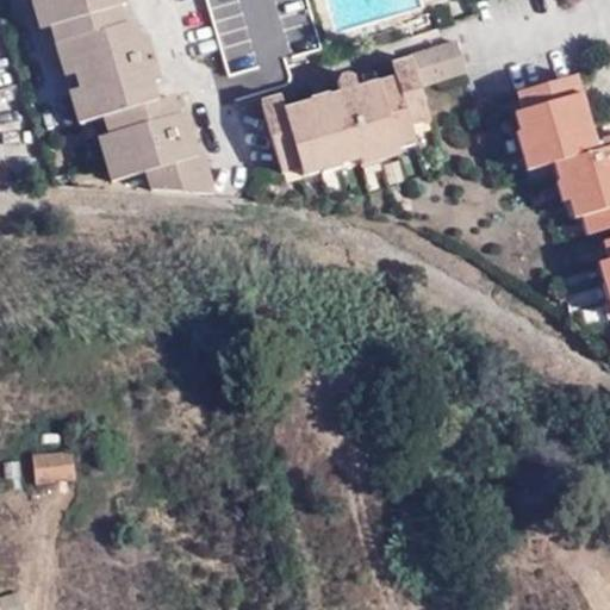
[(124,176),(187,187),(215,188),(205,153),(199,154),(192,156),(188,144),(195,142),(191,123),(184,125),(180,113),(174,93),(159,98),(154,81),(150,67),(157,64),(153,48),(144,50),(139,33),(135,17),(124,20),(119,4),(117,0),(45,0),(57,39),(69,37),(92,116),(105,112),(110,130),(124,176)]
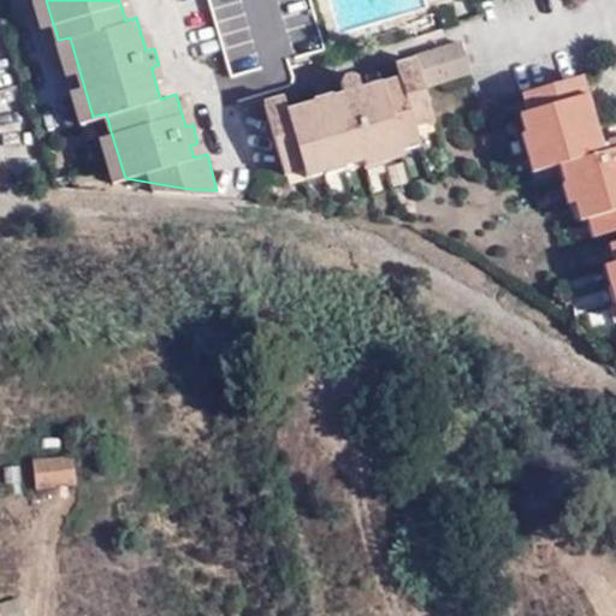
[(211,0),(231,69),(323,43),(309,0),(211,0)]
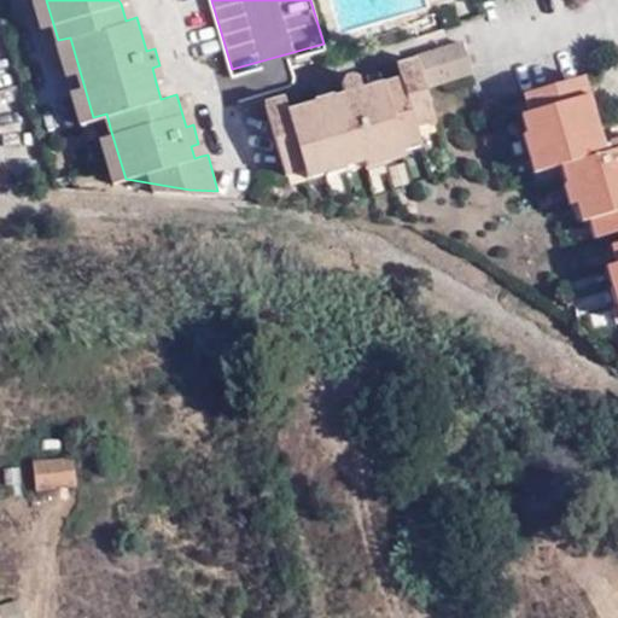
[(146,51),(155,48),(151,31),(141,34),(146,51)]
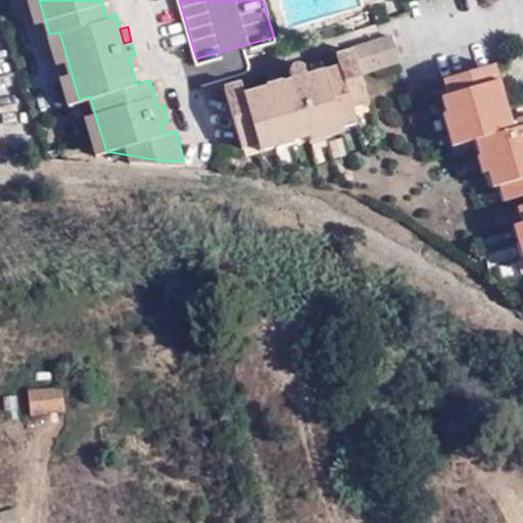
[(353,44),(361,67),(400,57),(392,29),(353,39),(353,44)]
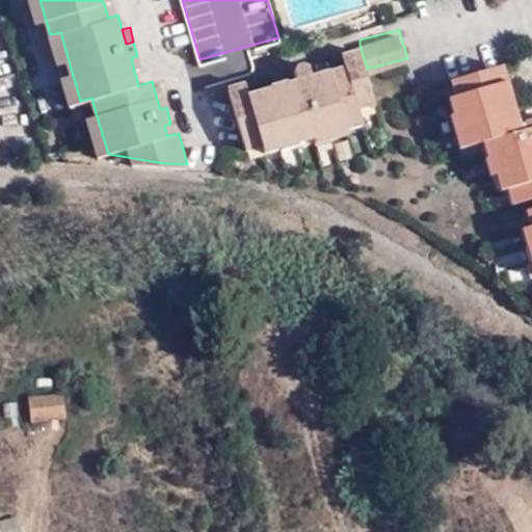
[(343,116),(360,112),(357,105),(356,98),(373,92),(367,69),(360,45),(341,50),(346,69),(250,96),(244,78),(224,84),(241,139),(258,135),(260,140),(274,136),(296,130),(311,126),(313,130),(344,121),(343,116)]
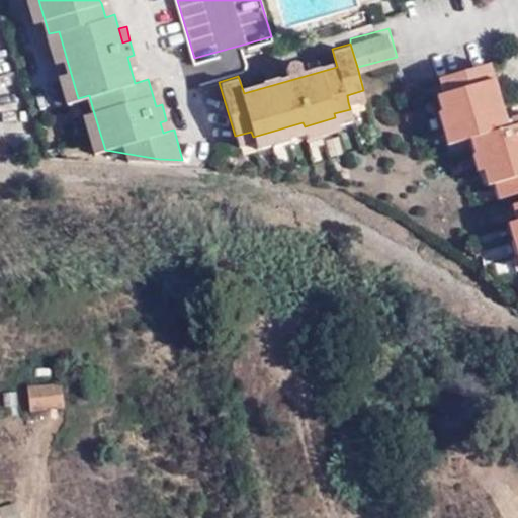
[(127,57),(131,69),(138,66),(134,55),(127,57)]
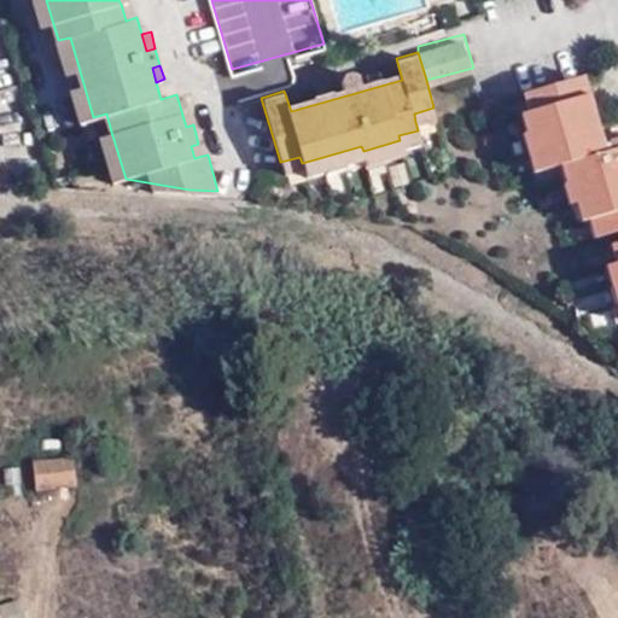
[(532,106),(538,129),(532,130),(537,150),(543,167),(560,162),(570,159),(575,178),(570,179),(576,202),(584,199),(589,216),(601,213),(606,229),(617,227),(617,226),(617,144),(596,150),(573,76),(532,87),(537,105),(532,106)]
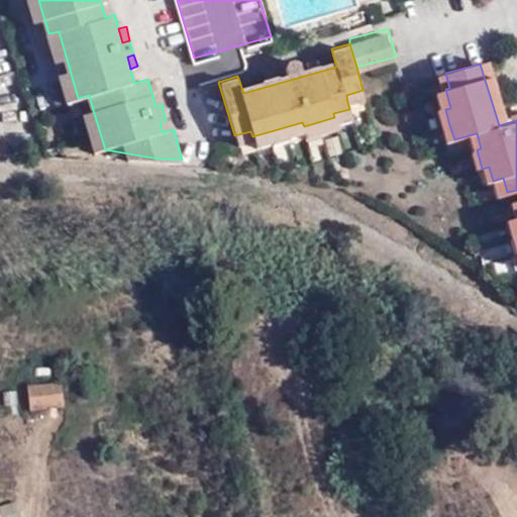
[(449,88),(445,73),(435,76),(440,90),(445,89),(449,88)]
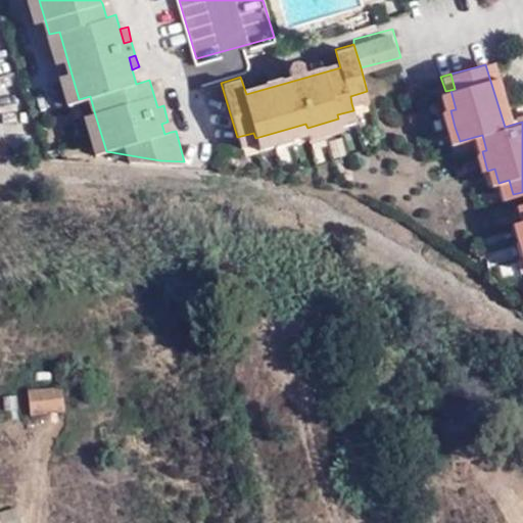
[(456,109),(450,90),(445,91),(440,92),(446,111),(450,110),(456,109)]
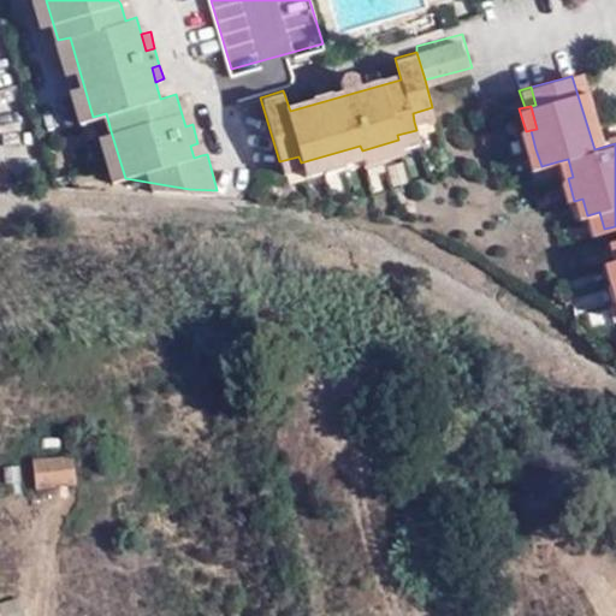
[(414,122),(434,117),(432,107),(413,113),(414,122)]
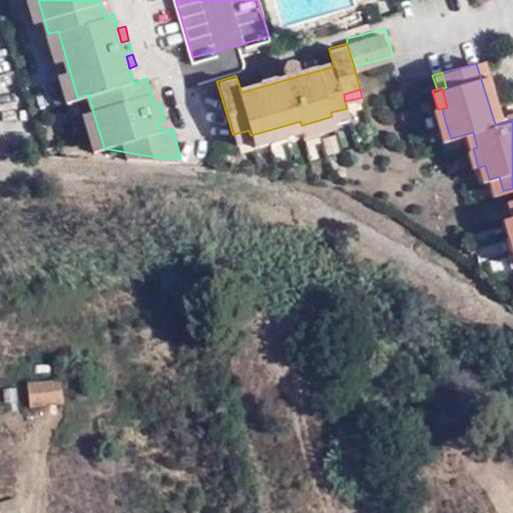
[(154,105),(160,103),(158,93),(151,95),(154,105)]
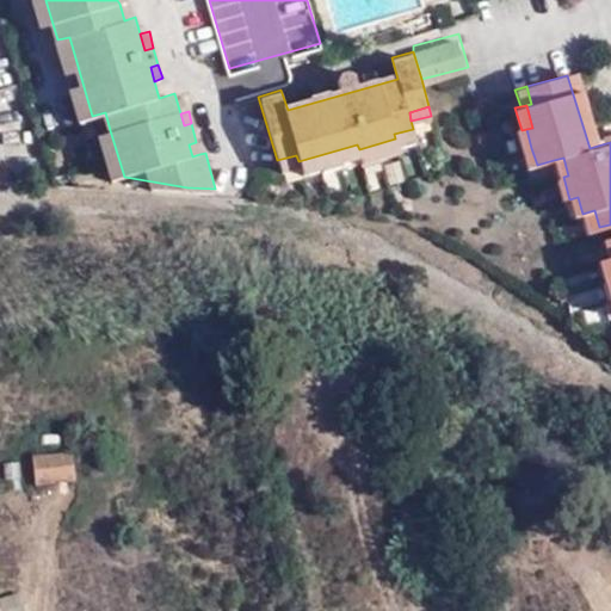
[(396,143),(417,139),(413,129),(394,134),(395,139),(396,143)]
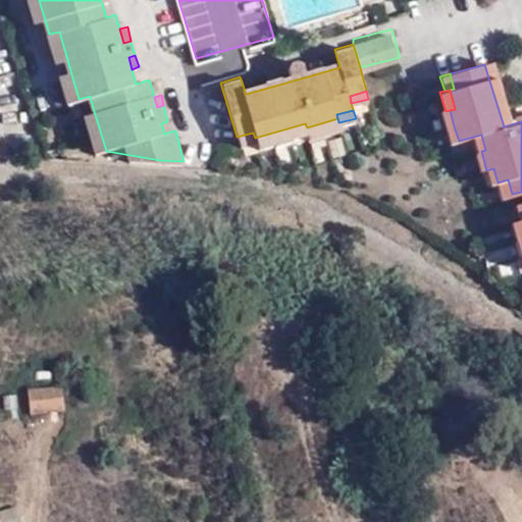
[(446,111),(440,112),(446,128),(454,126),(450,110),(446,111)]
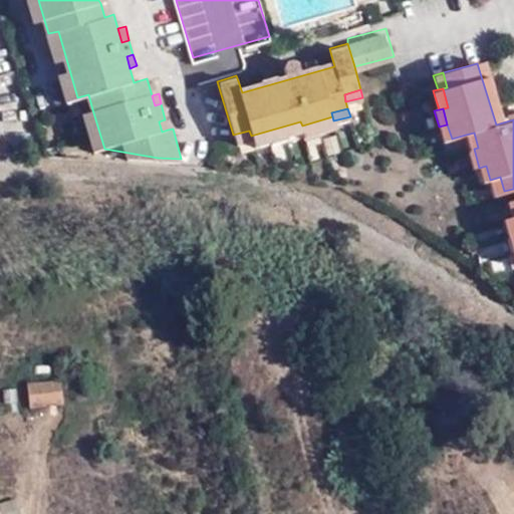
[(95,148),(104,149),(92,109),(84,112),(95,148)]
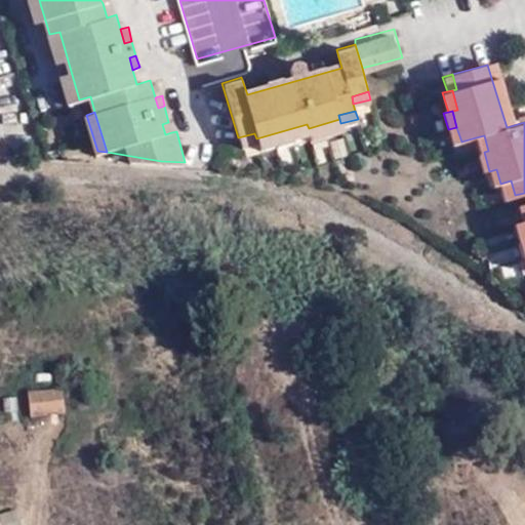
[(309,128),(310,132),(312,137),(341,129),(340,123),(339,119),(309,128)]
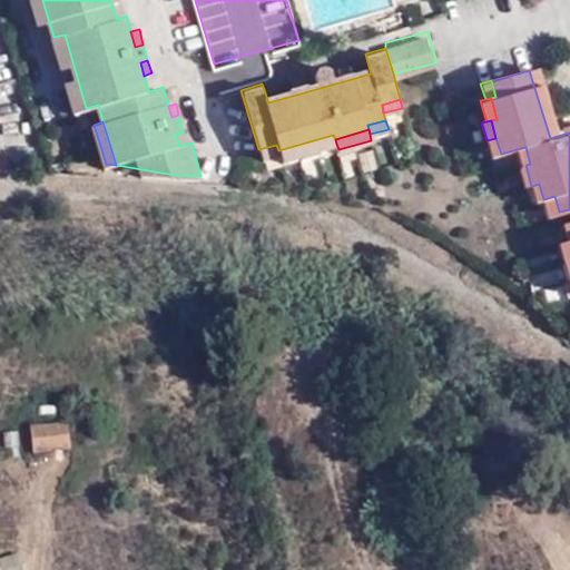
[(179,146),(186,144),(183,133),(176,135),(179,146)]
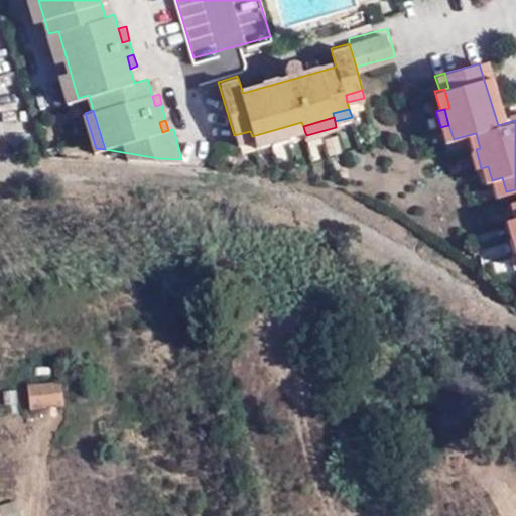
[(303,126),(301,122),(287,126),(289,134),(304,130),(303,126)]
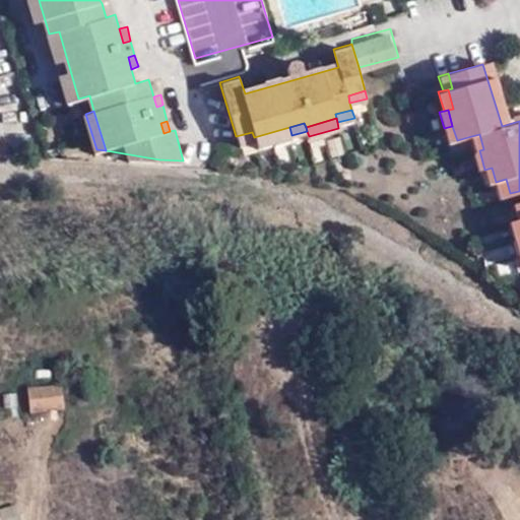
[(452,126),(444,128),(447,142),(457,140),(452,126)]
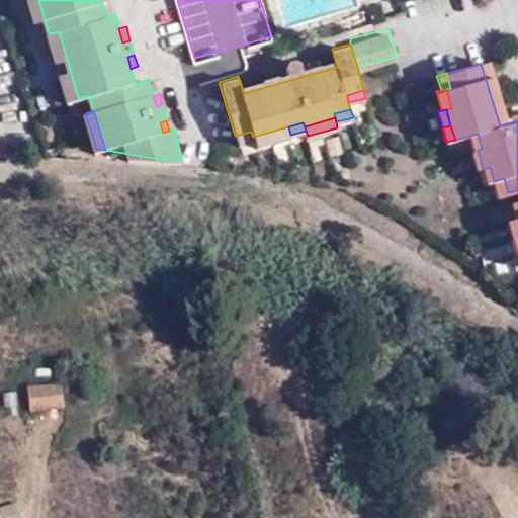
[(290,135),(288,126),(267,133),(270,141),(271,144),(291,139),(290,135)]
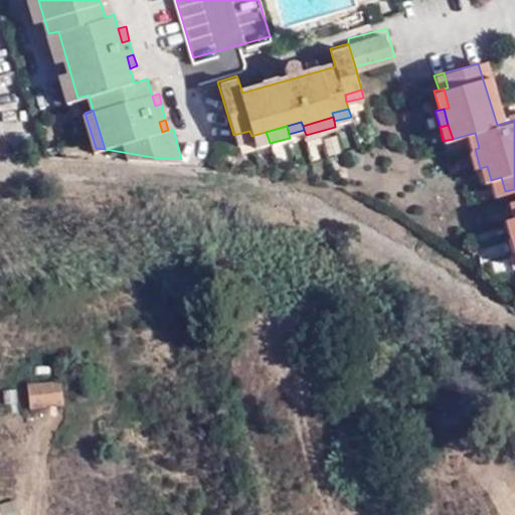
[(249,131),(233,135),(236,144),(252,140),(251,136),(249,131)]
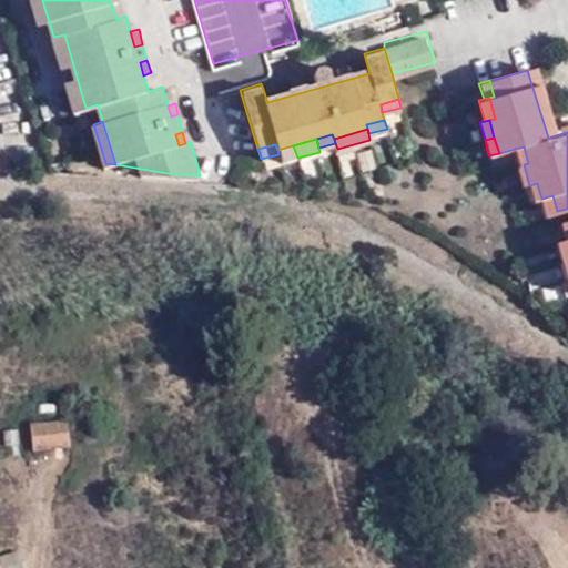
[(279,154),(280,159),(296,154),(293,145),(277,150),(279,154)]
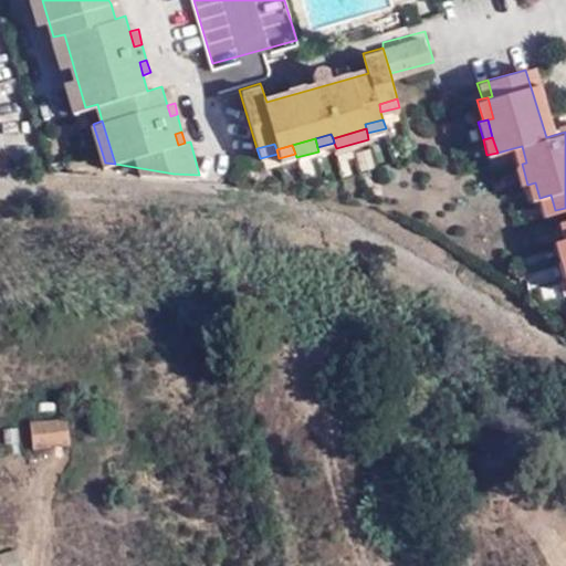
[(522,146),(513,148),(519,165),(522,164),(526,163),(522,146)]
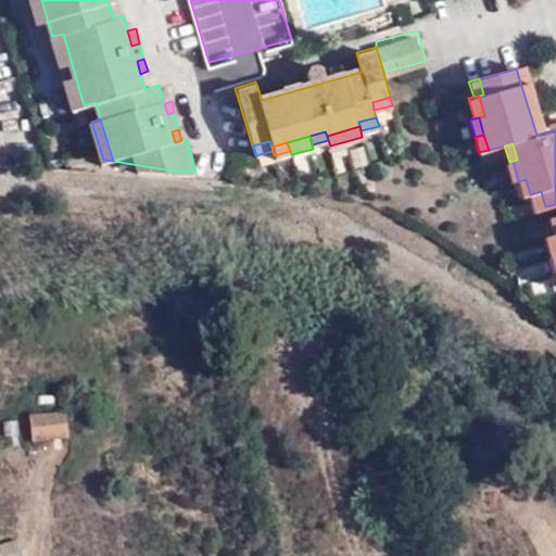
[(504,163),(512,184),(518,181),(513,161),(509,162),(504,163)]
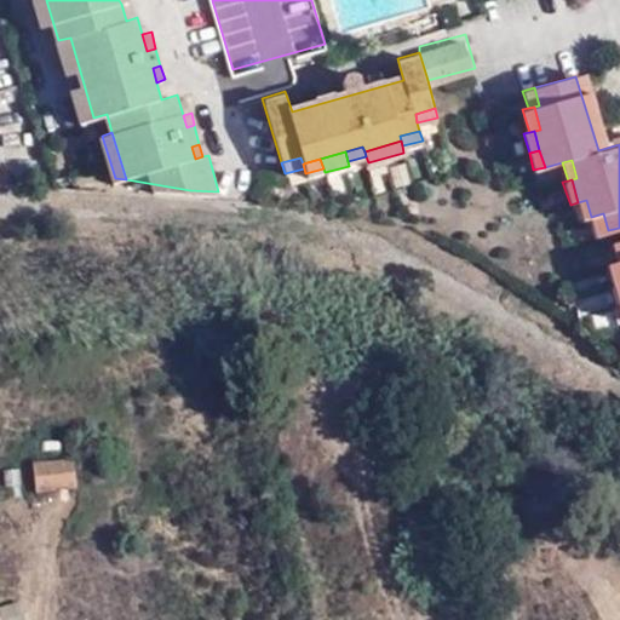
[(578,202),(583,219),(591,217),(586,200),(578,202)]
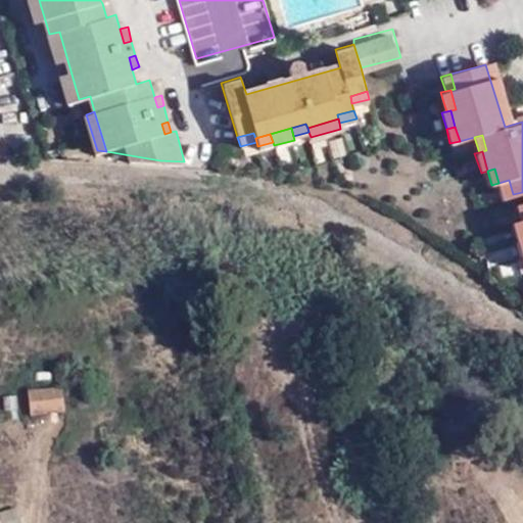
[(513,194),(509,180),(498,183),(503,197),(513,194)]
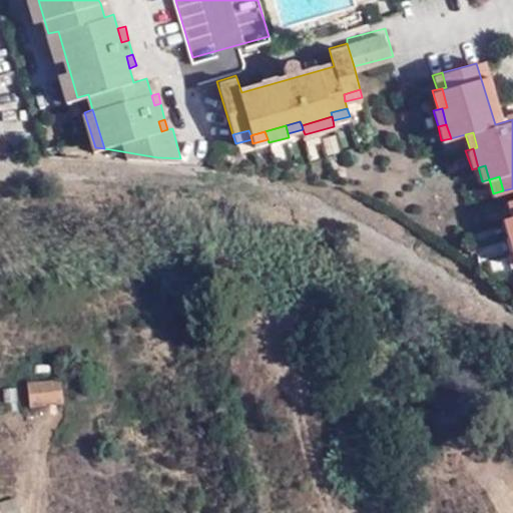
[(507,233),(512,232),(512,215),(510,216),(503,218),(507,233)]
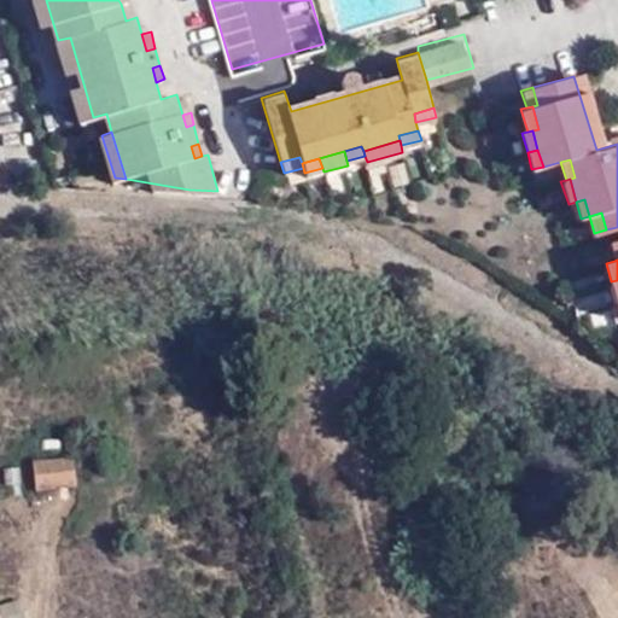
[(40,464),(33,465),(35,490),(76,484),(74,460),(40,464)]
